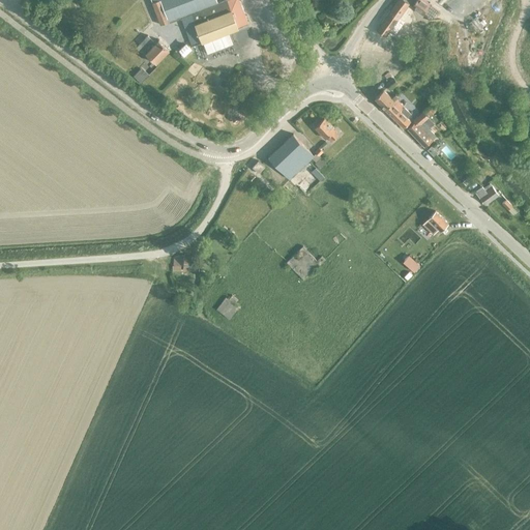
[(150,0),(152,2),(157,0),(159,0),(168,22),(169,23),(181,19),(216,4),(214,0),(150,0)]
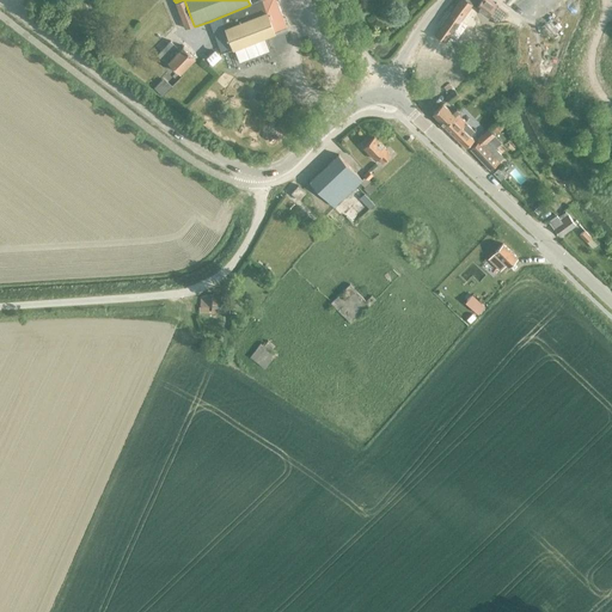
[(184,0),(182,0),(176,2),(185,29),(194,25),(184,0)]
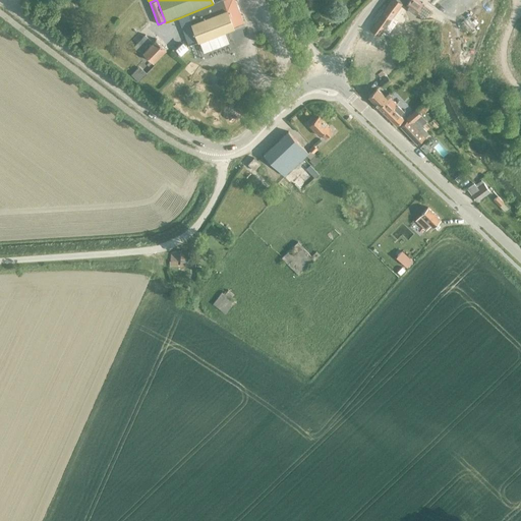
[(224,0),(213,4),(178,18),(188,45),(198,41),(204,52),(229,42),(225,31),(243,23),(233,0),(224,0)]
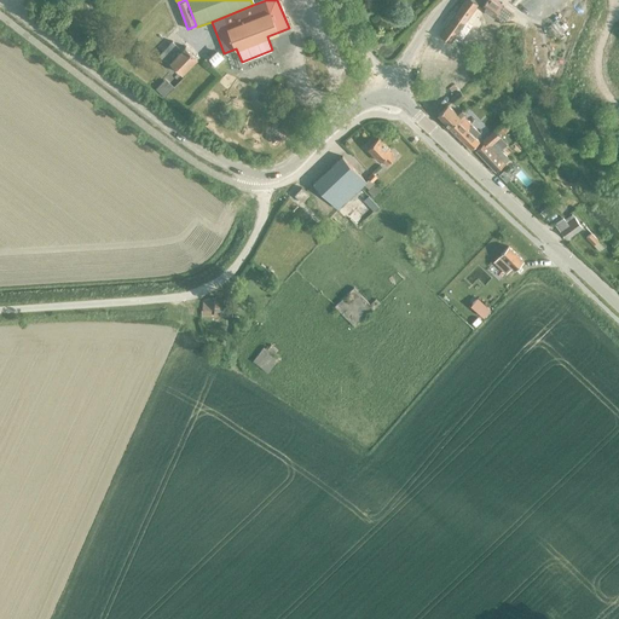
[(464,0),(438,36),(449,44),(478,5),(472,0),(464,0)]
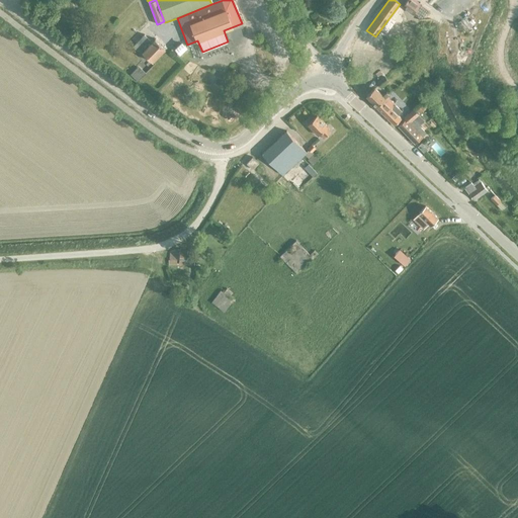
[(407,0),(403,6),(402,7),(412,14),(413,13),(421,19),(427,11),(419,5),(412,0),(407,0)]
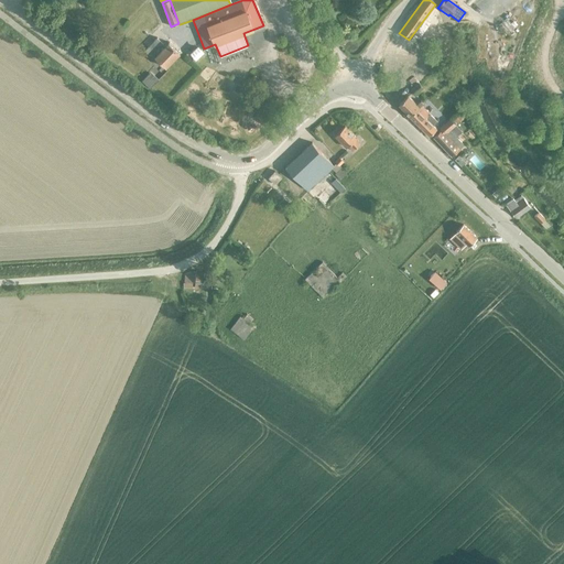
[(506,19),(498,25),(506,35),(513,29),(506,19)]
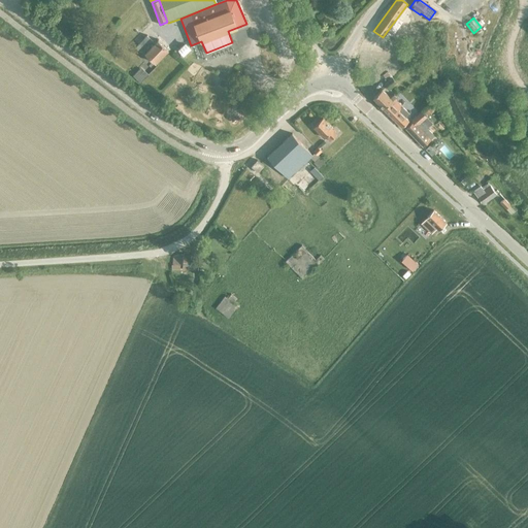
[(149,57),(155,63),(168,50),(158,40),(155,43),(146,35),(135,47),(146,59),(149,57)]
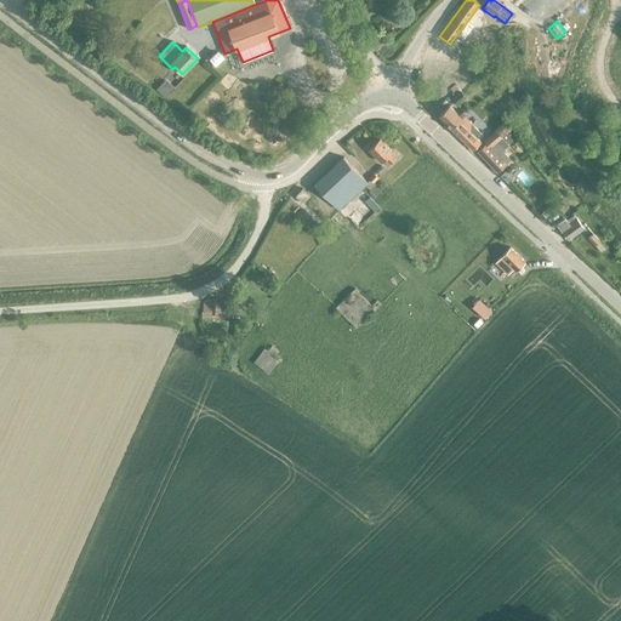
[(217,52),(208,61),(215,68),(224,60),(217,52)]
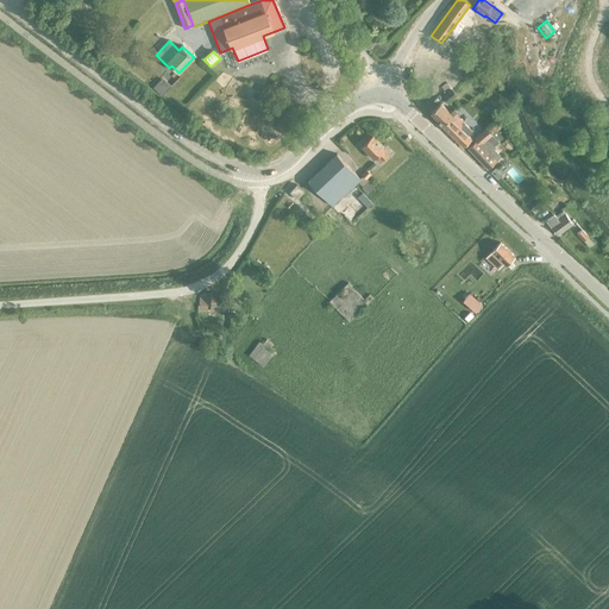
[(440,88),(439,89),(441,93),(443,90),(446,94),(456,87),(452,83),(449,86),(446,83),(440,88)]
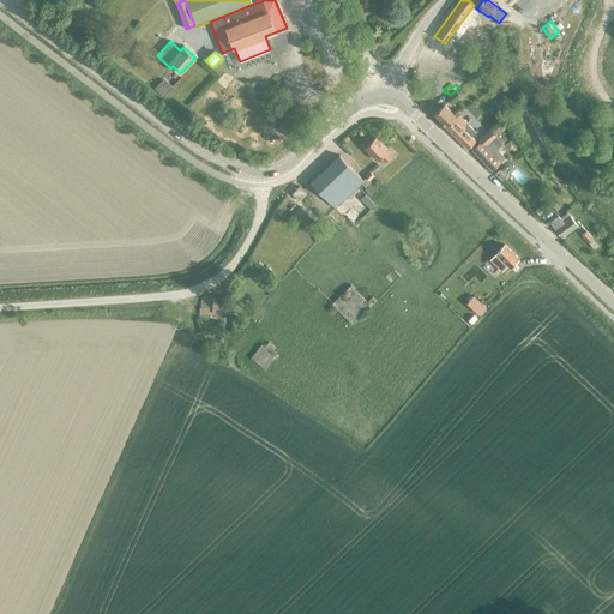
[(429,89),(421,98),(427,103),(435,95),(429,89)]
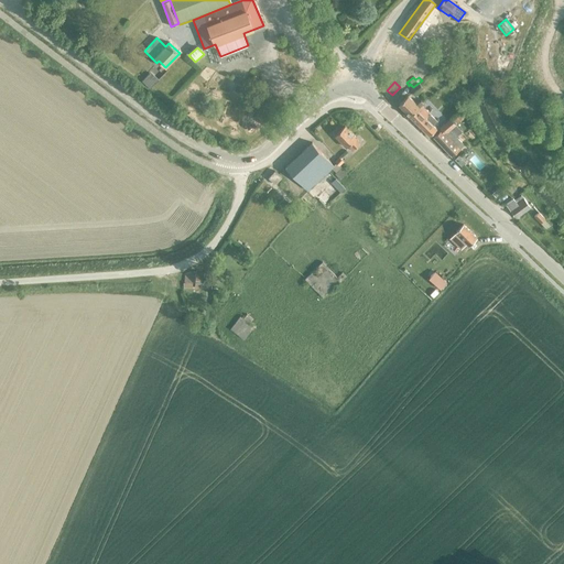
[(423,89),(419,84),(411,90),(416,96),(423,89)]
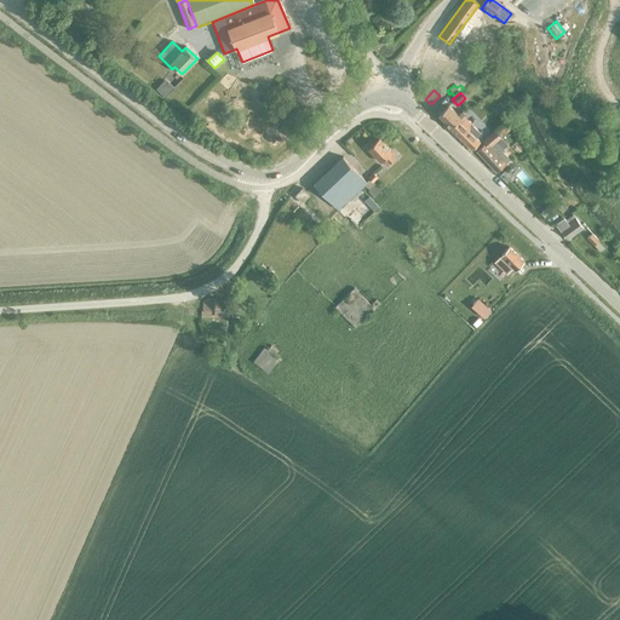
[(451,128),(463,116),(465,115),(461,112),(458,116),(448,107),(437,116),(449,128),(451,128)]
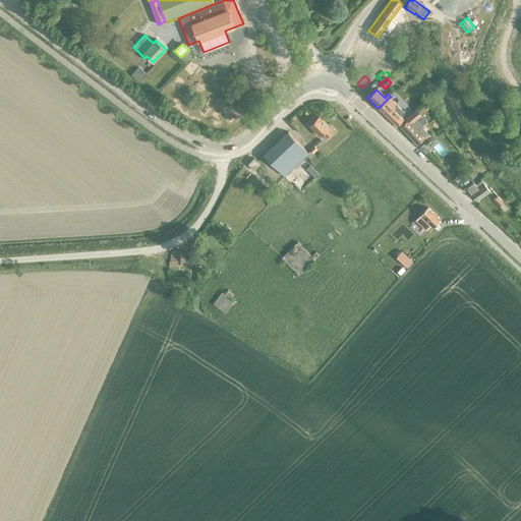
[(491,91),(485,95),(494,105),(499,101),(491,91)]
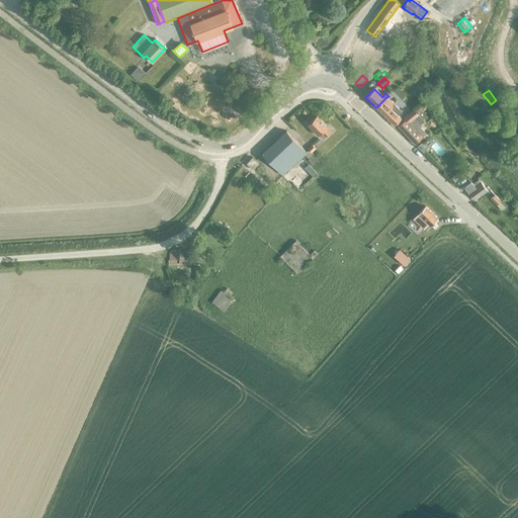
[(401,112),(386,97),(376,107),(394,125),(401,118),(398,115),(401,112)]
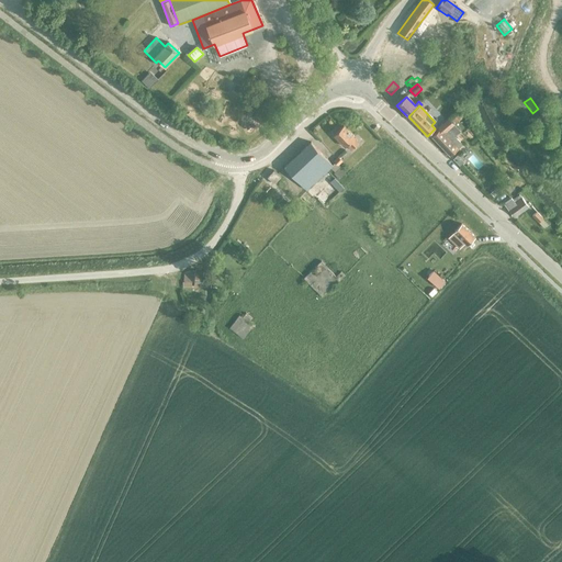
[(458,114),(451,120),(456,124),(461,119),(458,114)]
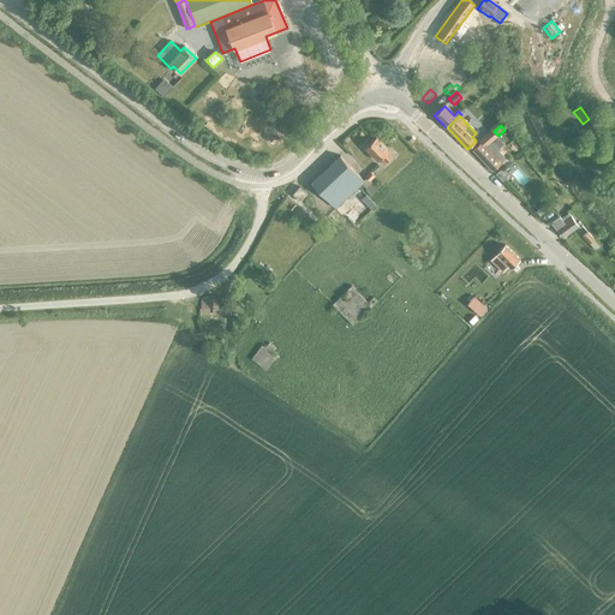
[(473,150),(493,171),(505,159),(489,142),(496,136),(490,130),(479,141),(482,143),(473,150)]
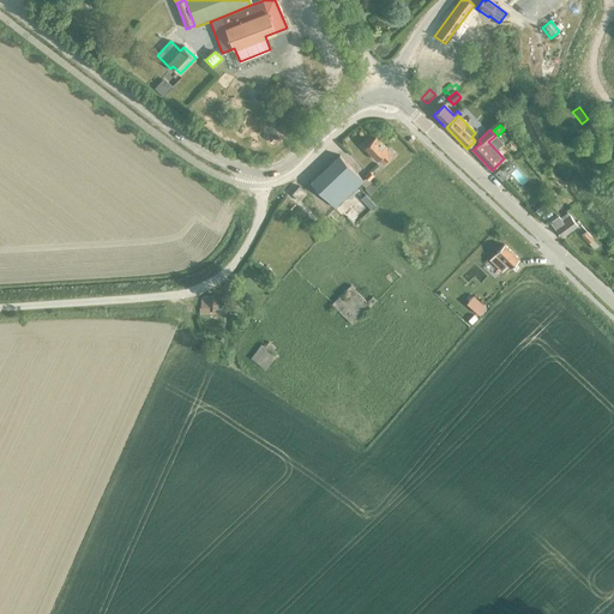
[(383,164),(391,156),(386,151),(387,150),(375,137),(365,148),(377,161),(378,158),(383,164)]
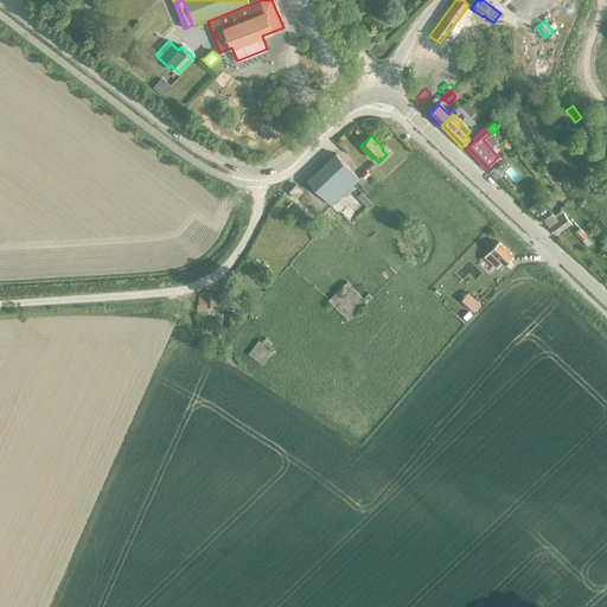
[(573,140),(566,144),(573,157),(580,152),(573,140)]
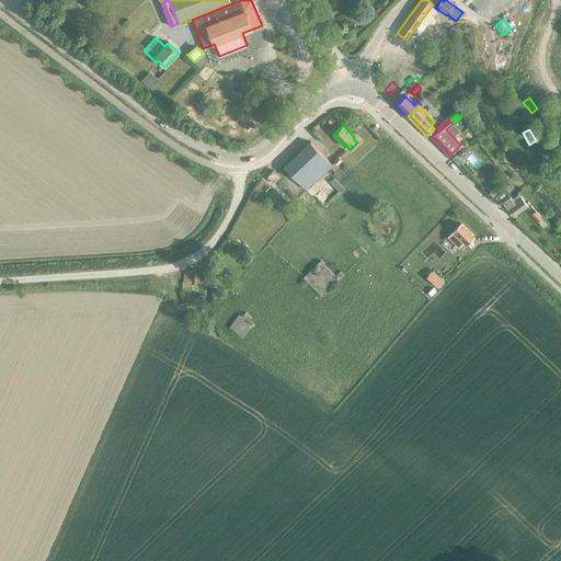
[(306,190),(329,167),(331,164),(309,141),(283,167),(306,190)]
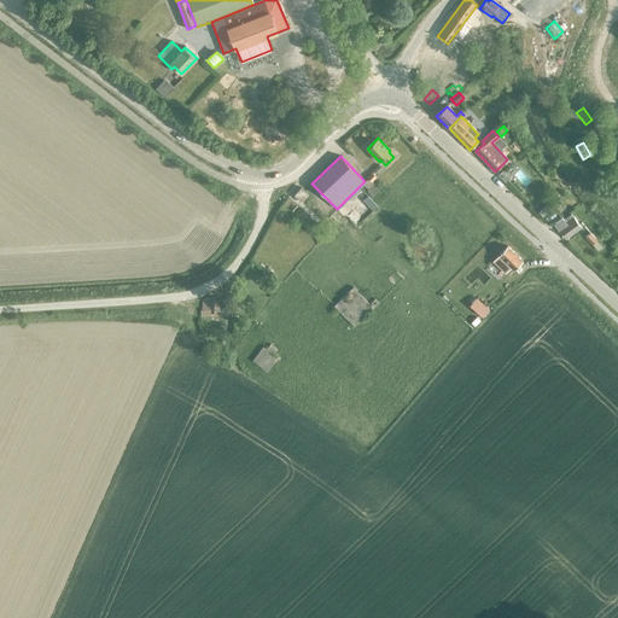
[(371,181),(375,176),(371,172),(366,176),(368,178),(371,181)]
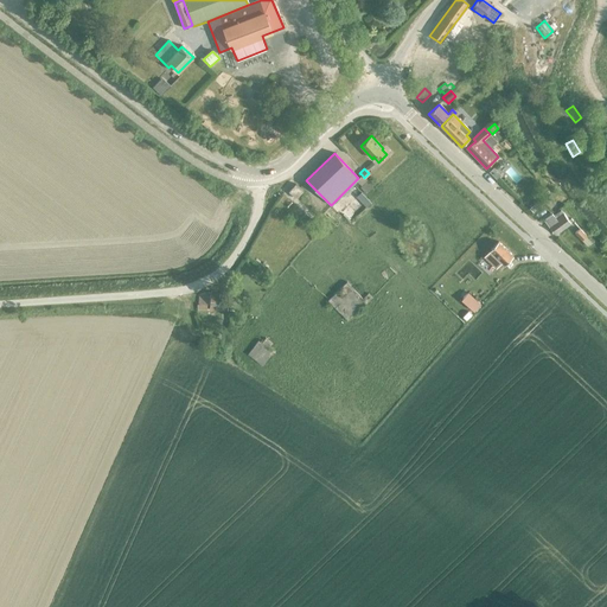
[(358,178),(356,180),(360,185),(359,186),(364,192),(372,185),(366,179),(366,180),(364,178),(362,174),(358,178)]
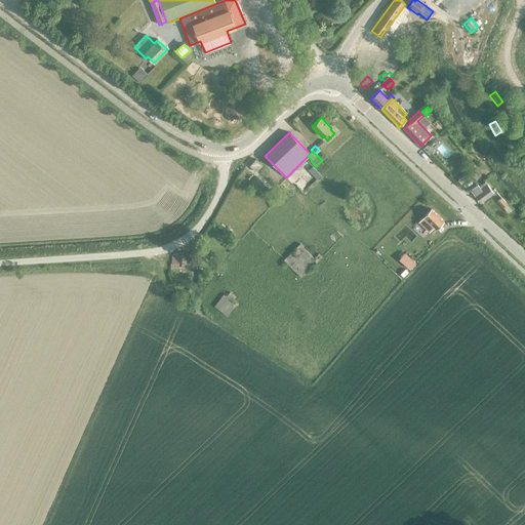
[(255,172),(261,165),(255,160),(249,166),(255,172)]
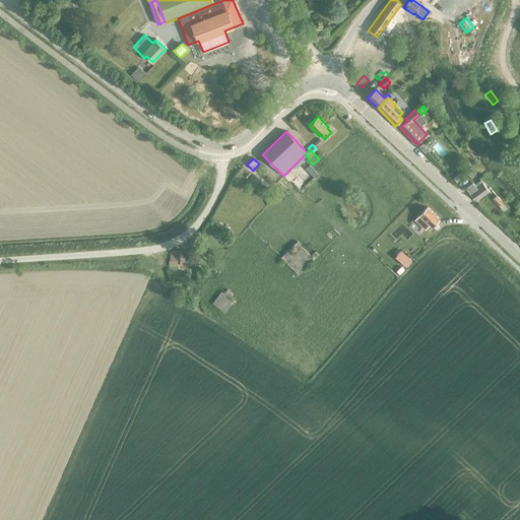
[(306,170),(314,177),(318,173),(310,166),(306,170)]
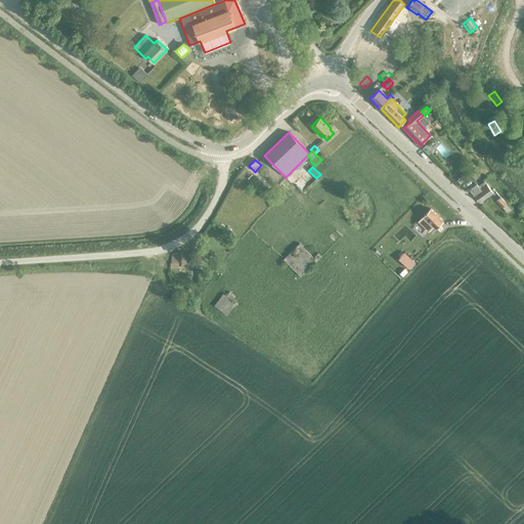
[(463,174),(457,180),(461,183),(466,177),(463,174)]
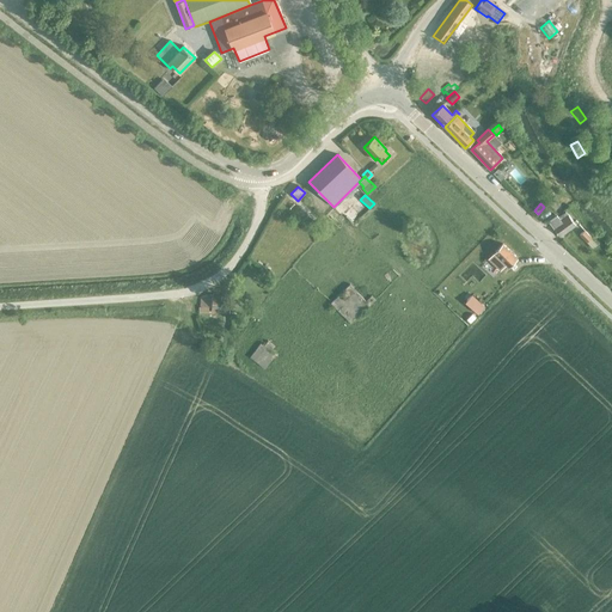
[(560,237),(577,222),(575,220),(573,221),(564,212),(557,216),(556,215),(548,222),(560,237)]
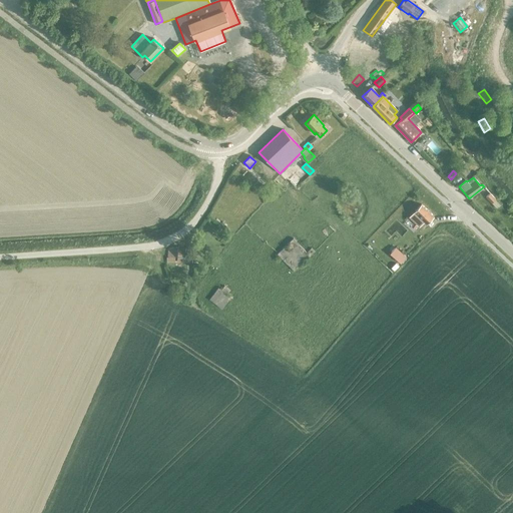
[(492,203),(495,199),(490,193),(486,197),(492,203)]
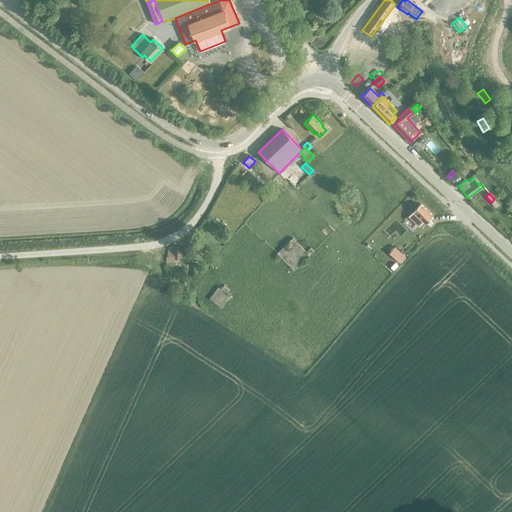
[(432,216),(419,204),(407,216),(418,226),(423,221),(425,223),(432,216)]
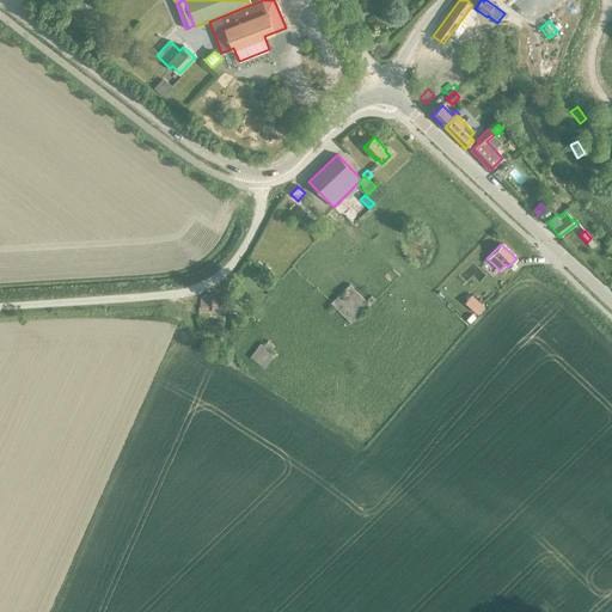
[(350,323),(374,299),(371,295),(365,300),(349,283),(330,303),(350,323)]
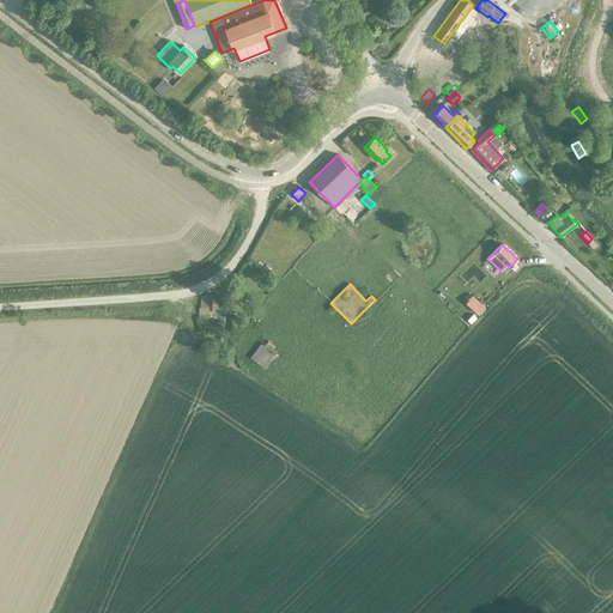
[(230,309),(230,297),(206,295),(200,299),(200,307),(199,307),(199,311),(208,313),(210,307),(212,307),(211,313),(217,313),(217,310),(219,310),(219,308),(230,309)]
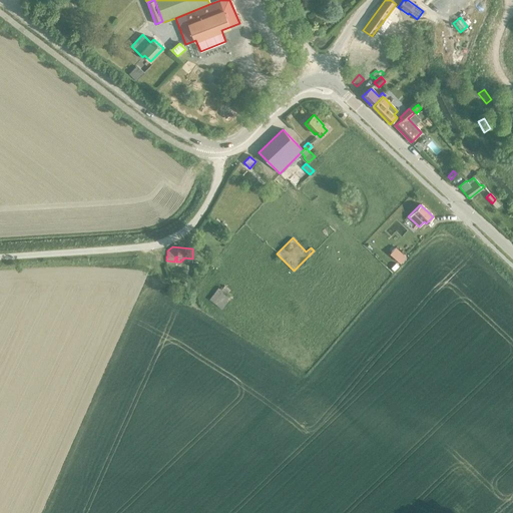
[(395,247),(390,253),(400,263),(404,259),(405,257),(395,247)]
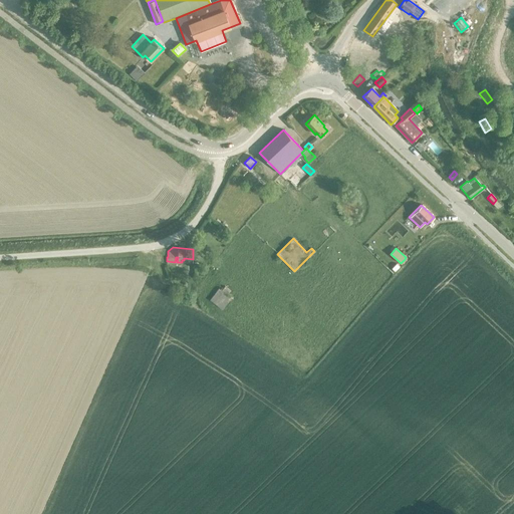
[(219,288),(210,300),(223,309),(231,298),(228,296),(231,291),(225,286),(222,290),(219,288)]
